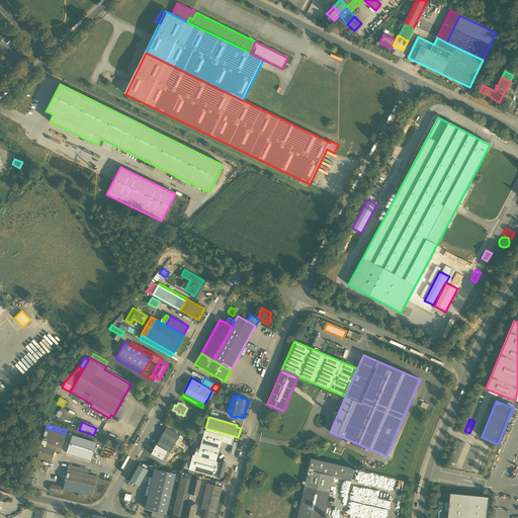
[(166,428),(161,437),(174,444),(176,440),(179,441),(181,437),(166,428)]
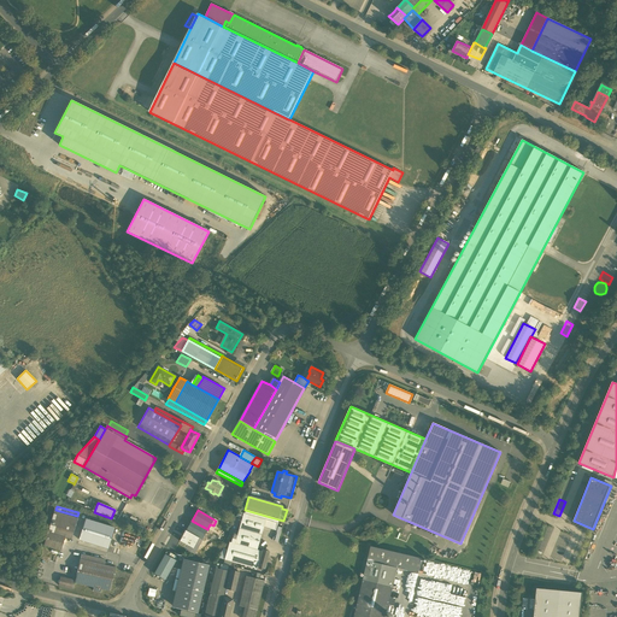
[(278,523),(278,519),(245,510),(245,513),(265,519),(278,523)]
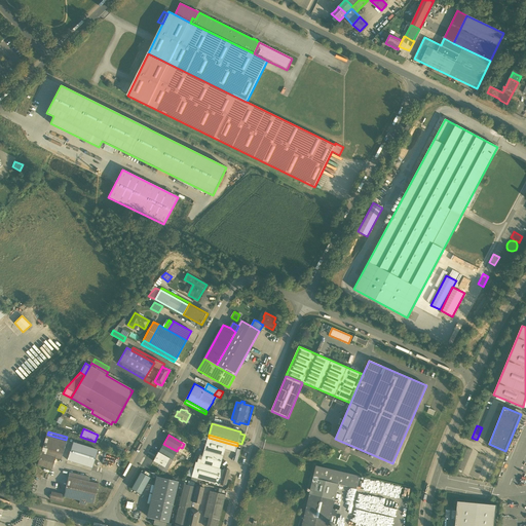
[(45,436),(40,453),(55,457),(61,459),(66,442),(45,436)]
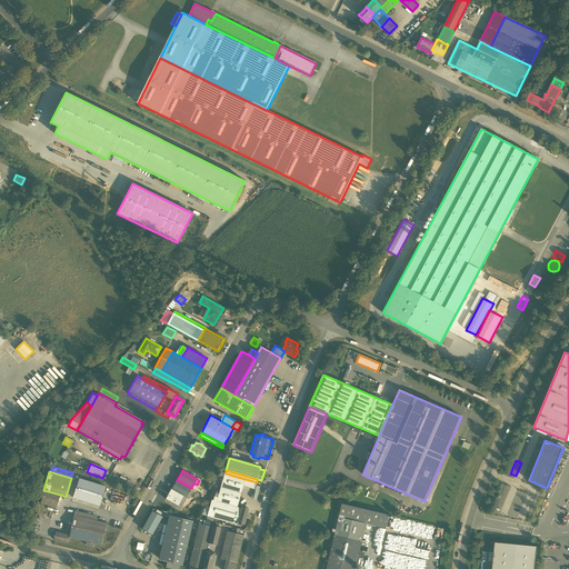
[(218,498),(217,501),(237,507),(242,486),(245,479),(226,473),(225,472),(225,473),(222,480),(219,492),(218,498)]
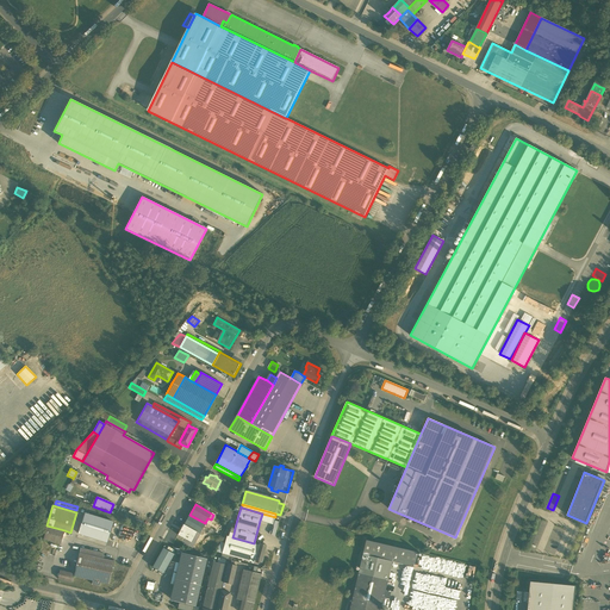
[(113,522),(85,514),(79,534),(106,542),(113,522)]
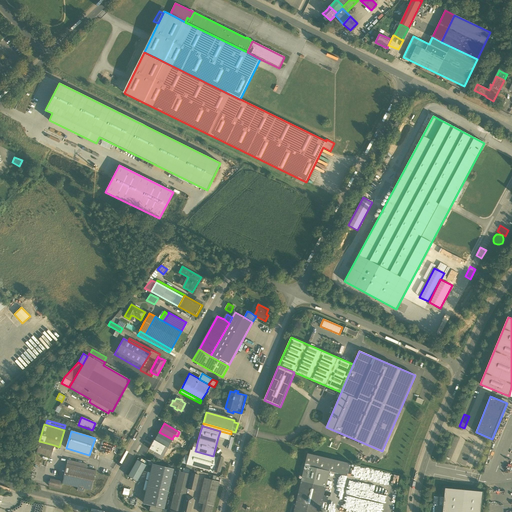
[(218,437),(229,440),(231,434),(220,431),(218,437)]
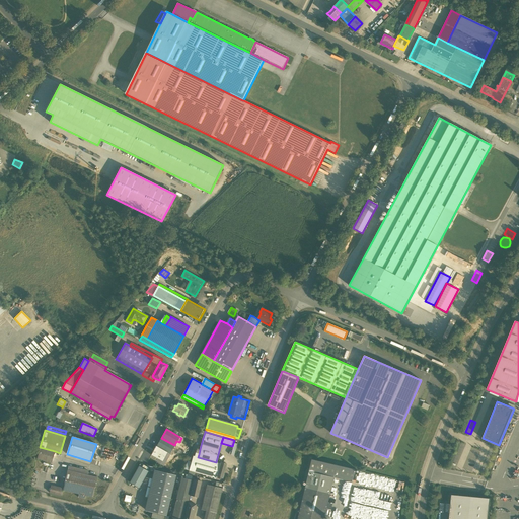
[(169,454),(174,445),(161,438),(156,446),(167,452),(169,454)]
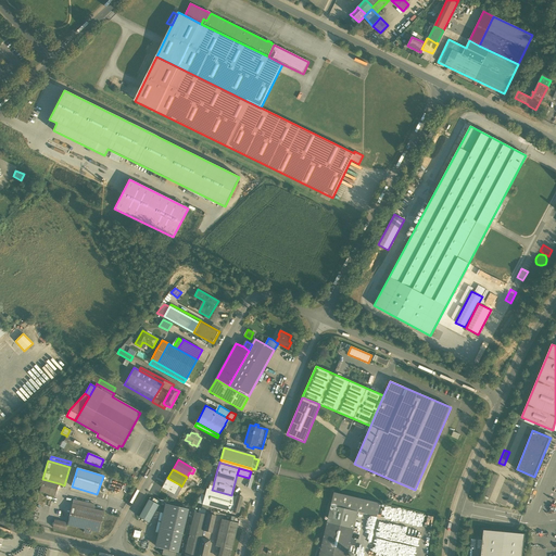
[(161,488),(174,494),(179,484),(167,478),(166,478),(161,488)]
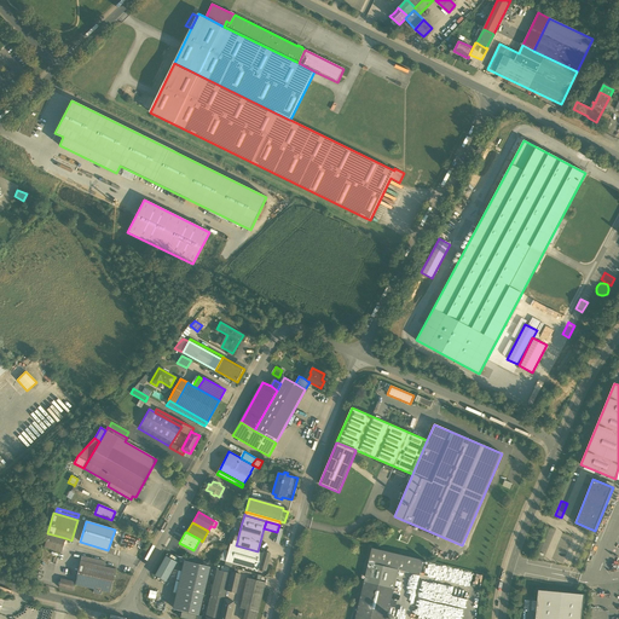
[(61,553),(65,538),(47,533),(44,547),(61,553)]
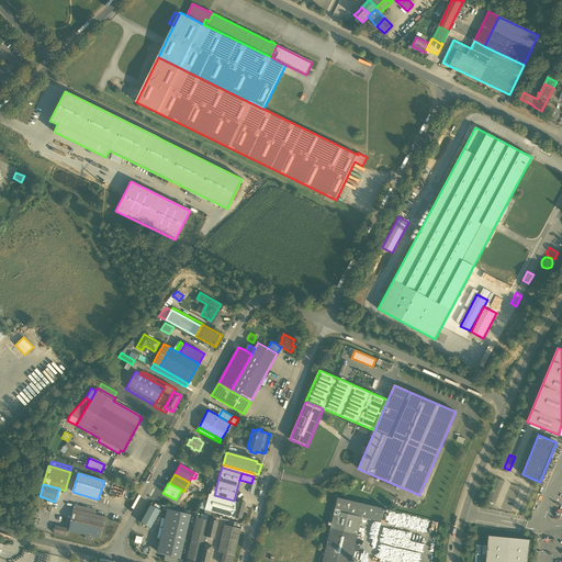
[(209,494),(206,501),(204,509),(211,512),(234,518),(235,517),(238,502),(234,501),(214,495),(210,494),(209,494)]
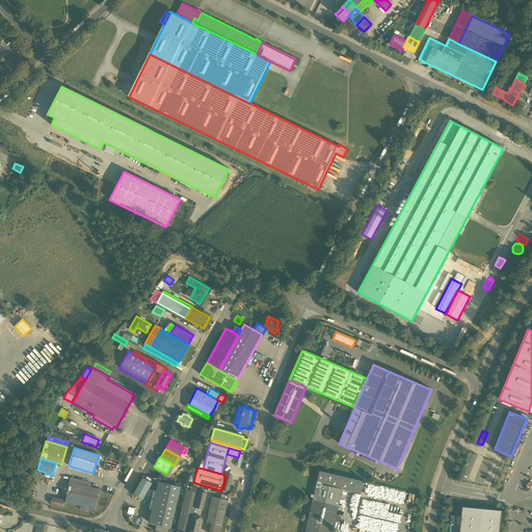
[(317,483),(343,489),(361,494),(364,481),(320,471),(317,483)]
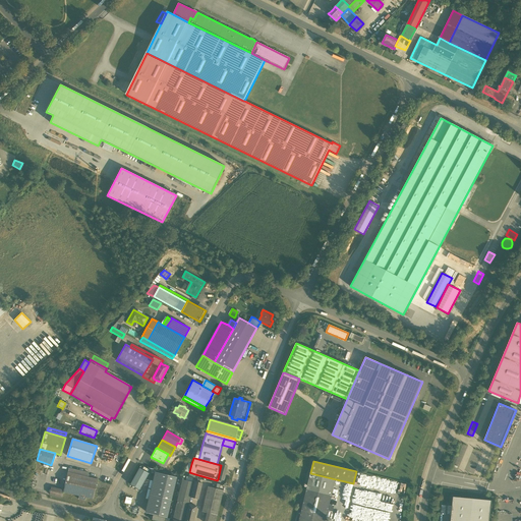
[(218,479),(223,480),(223,479),(224,479),(224,476),(227,466),(221,464),(221,465),(218,479)]
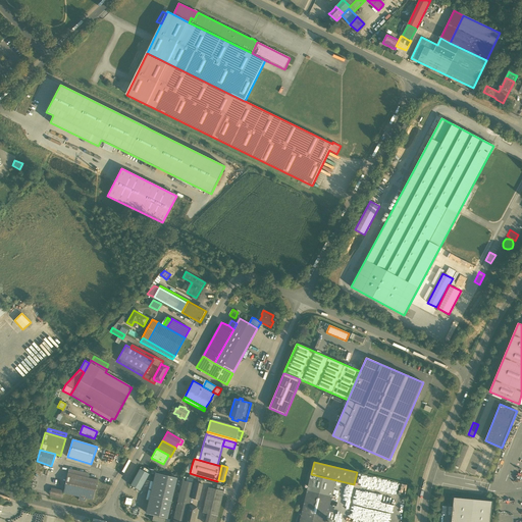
[(68,468),(67,472),(89,478),(90,476),(88,475),(89,473),(68,468)]
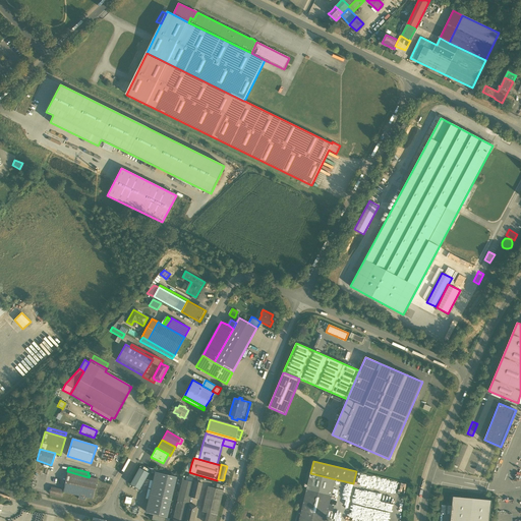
[(139,468),(130,484),(139,489),(149,473),(139,468)]
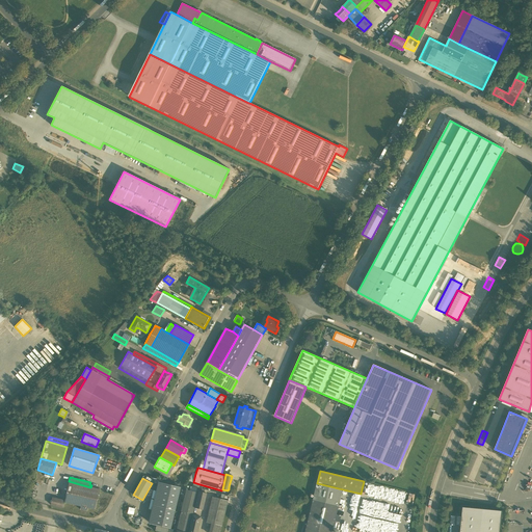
[(99,489),(90,487),(69,481),(64,500),(63,502),(80,506),(79,509),(86,511),(87,508),(94,510),(99,489)]
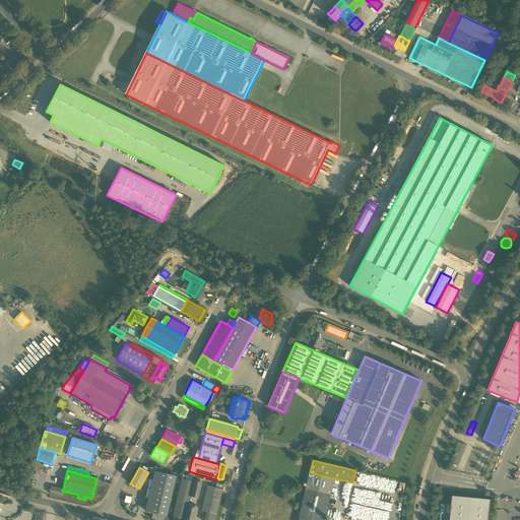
[(144,512),(148,513),(157,471),(154,471),(144,512)]
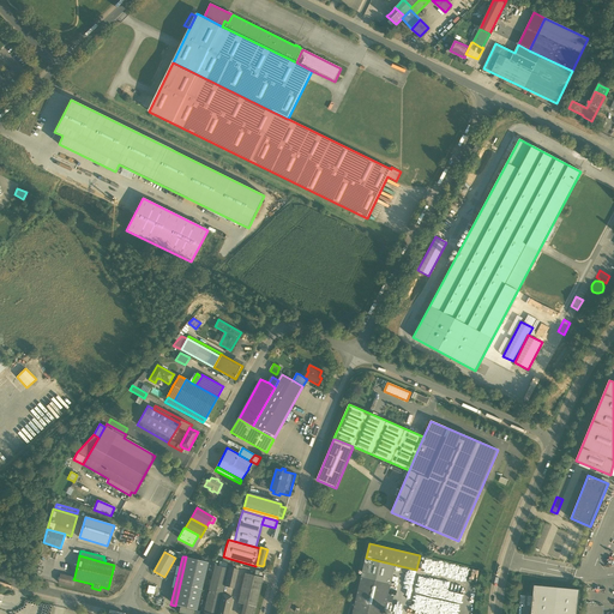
[(175,606),(180,607),(196,611),(197,611),(208,563),(186,557),(175,606)]
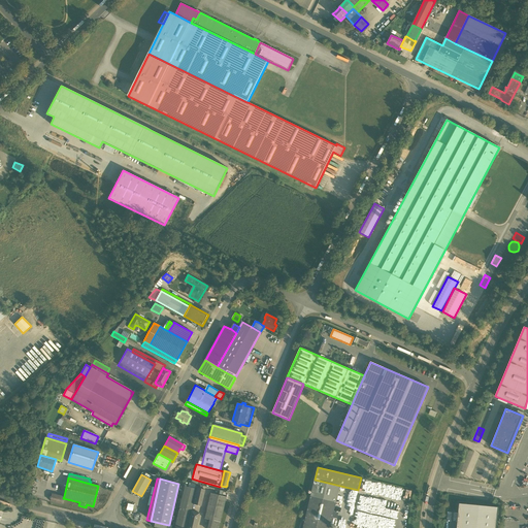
[(310,496),(336,502),(340,486),(315,480),(310,496)]
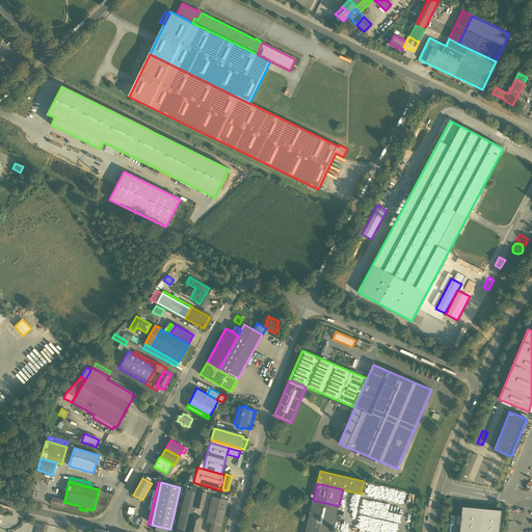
[(177,530),(177,531),(182,531),(188,531),(193,515),(194,508),(198,493),(197,493),(186,489),(178,526),(177,530)]
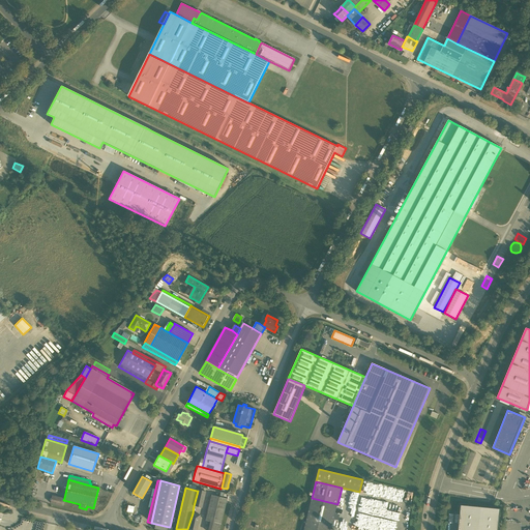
[(194,506),(202,508),(205,492),(198,490),(197,491),(198,491),(194,506)]
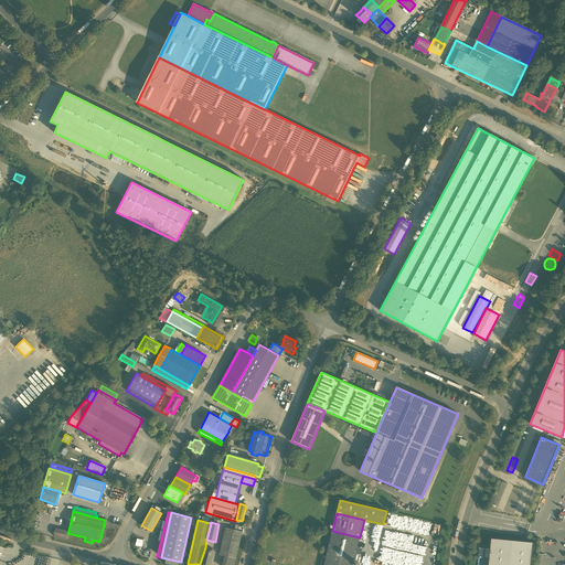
[(219,555),(225,556),(235,558),(242,532),(225,528),(219,555)]
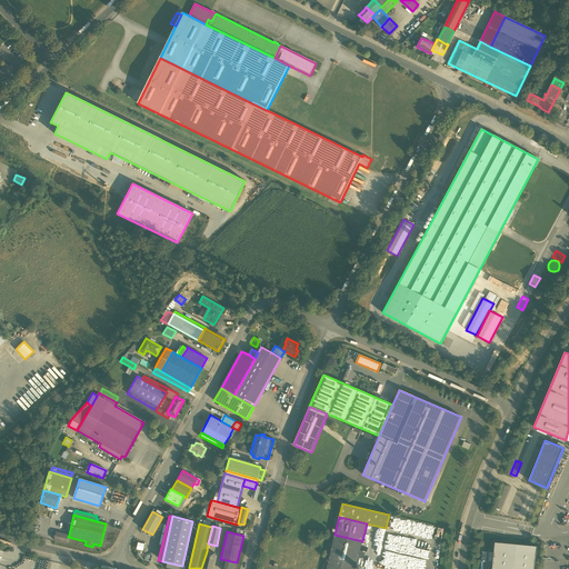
[(67,542),(68,537),(69,535),(56,532),(53,539),(67,542)]
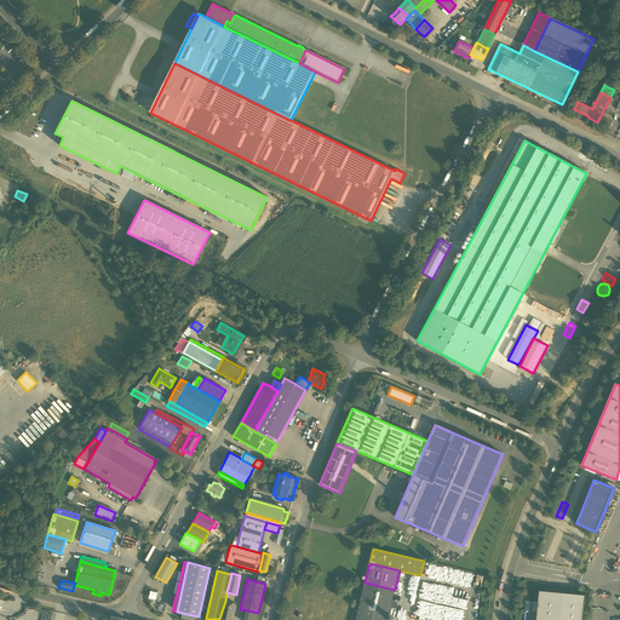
[(386,619),(395,590),(365,583),(357,613),(355,619),(386,619)]
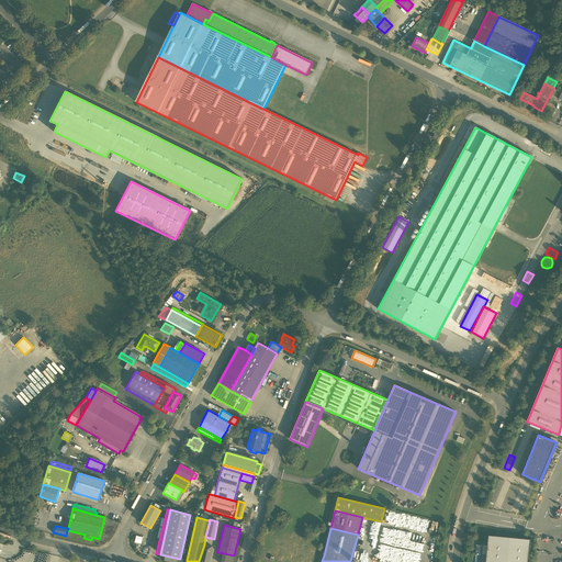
[(524,539),(489,536),(489,544),(486,561),(528,561),(530,540),(524,539)]
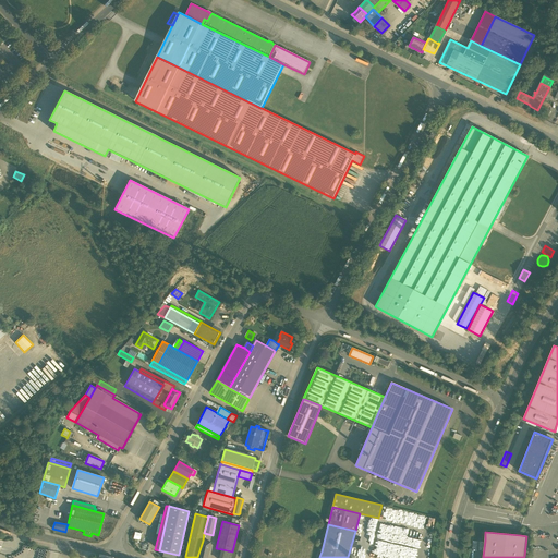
[(197,557),(206,557),(210,542),(203,541),(197,557)]
